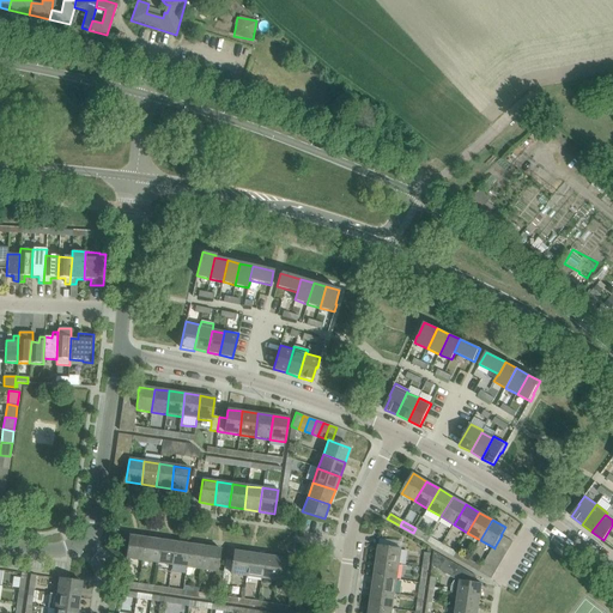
[(430,536),(416,528),(413,533),(426,541),(430,536)]
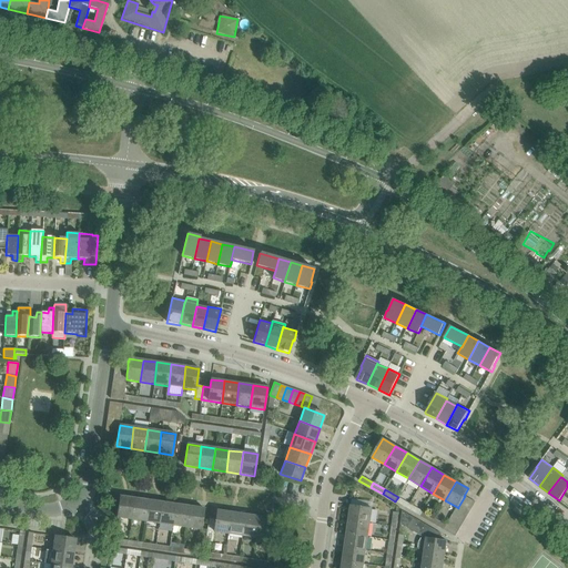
[(134,498),(120,496),(117,518),(131,519),(134,498)]
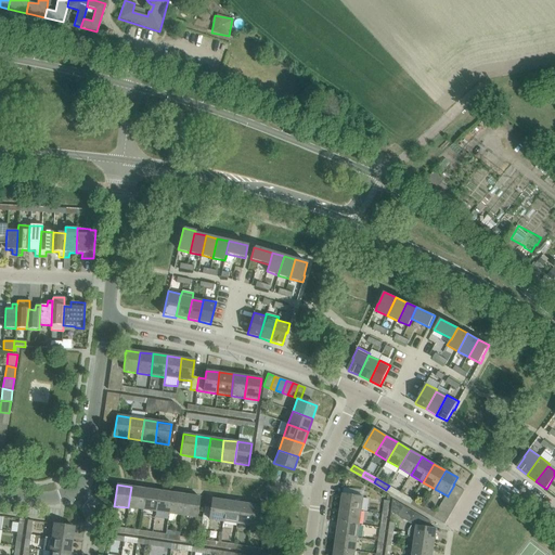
[(454,485),(451,490),(461,497),(464,491),(454,485)]
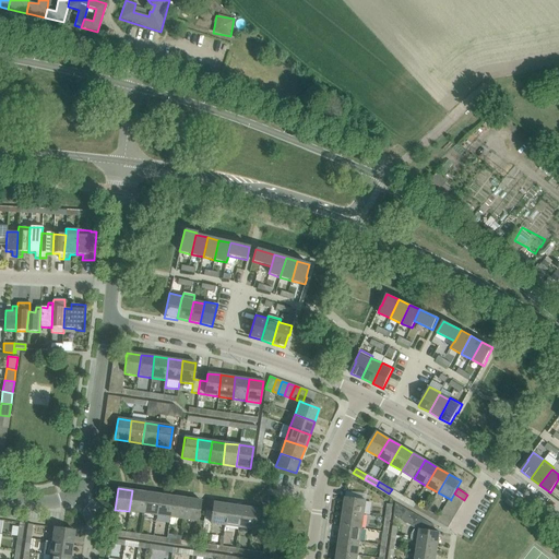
[(401,500),(404,496),(392,489),(389,494),(401,500)]
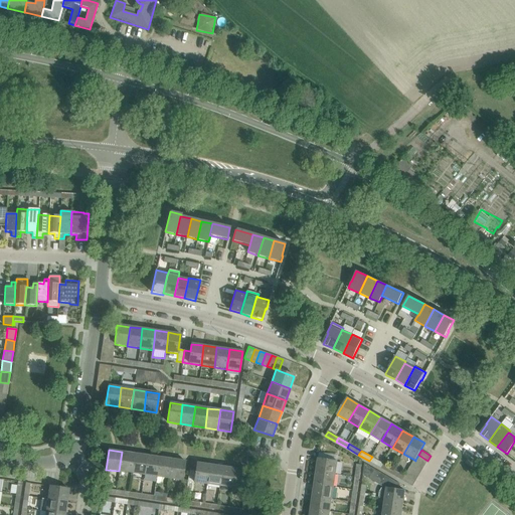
[(134,454),(122,452),(119,471),(132,473),(134,454)]
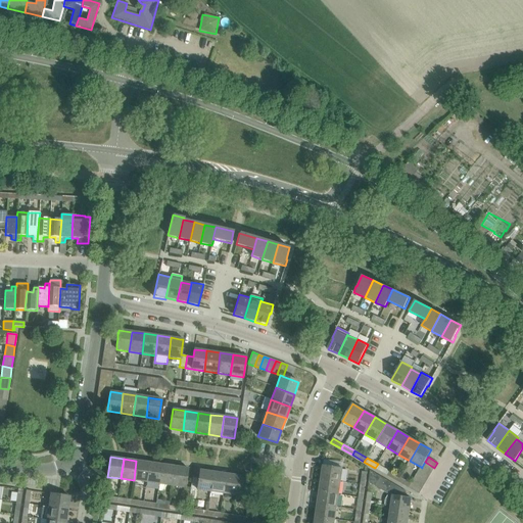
[(149,463),(136,461),(134,480),(146,482),(149,463)]
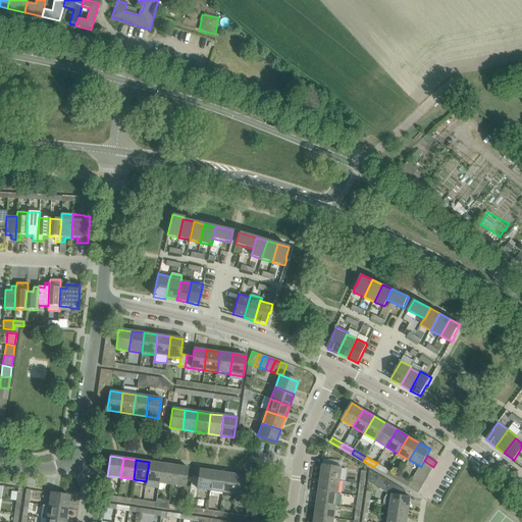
[(430,472),(433,467),(424,461),(421,466),(430,472)]
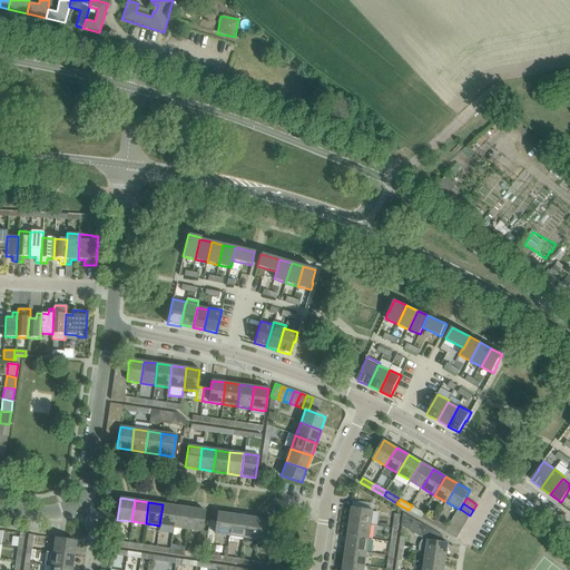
[(176,507),(163,504),(159,526),(174,528),(176,507)]
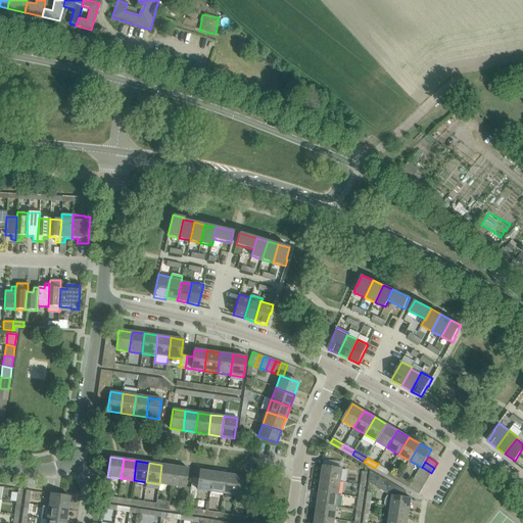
[(389,471),(378,464),(375,468),(386,475),(389,471)]
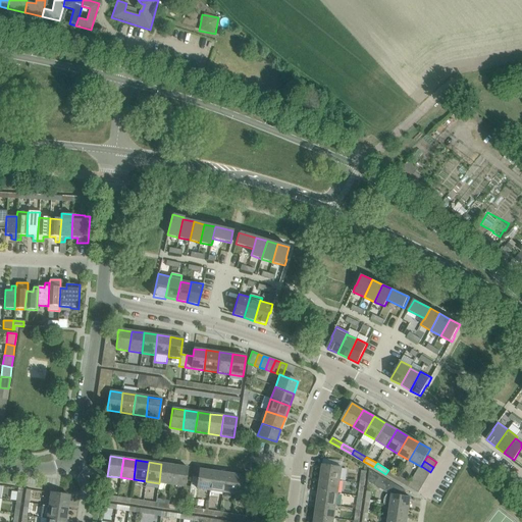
[(174,465),(161,464),(159,483),(171,485),(174,465)]
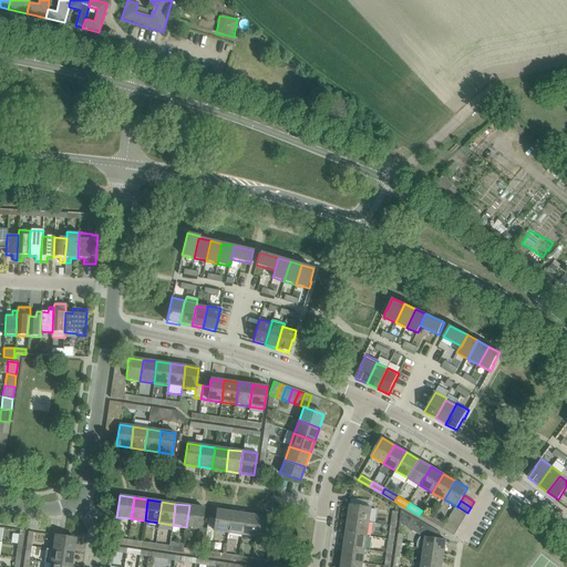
[(195,506),(189,505),(186,527),(195,528),(200,529),(204,507),(195,506)]
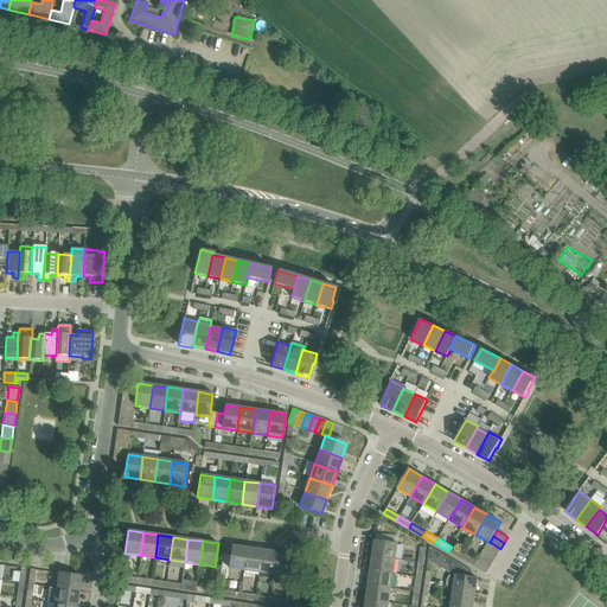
[(375,541),(372,556),(396,558),(398,544),(375,541)]
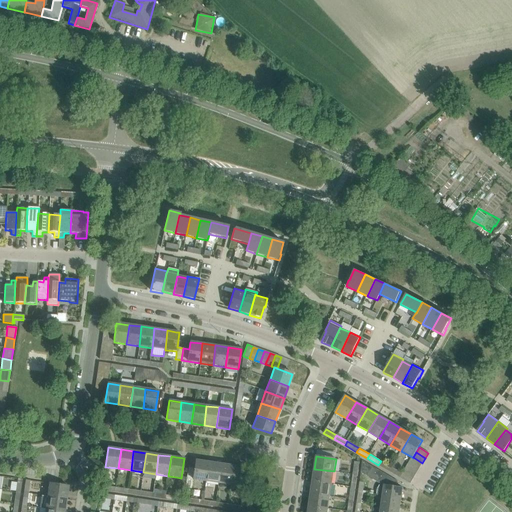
[(413,458),(412,457),(409,462),(419,468),(422,463),(413,457),(413,458)]
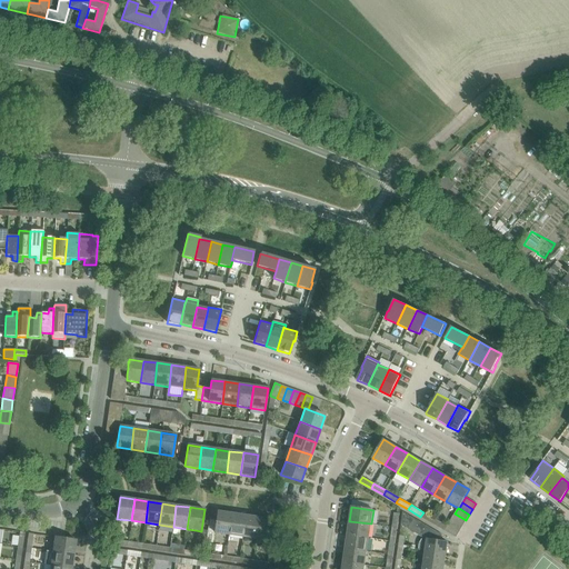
[(215,532),(228,535),(231,513),(217,511),(215,532)]
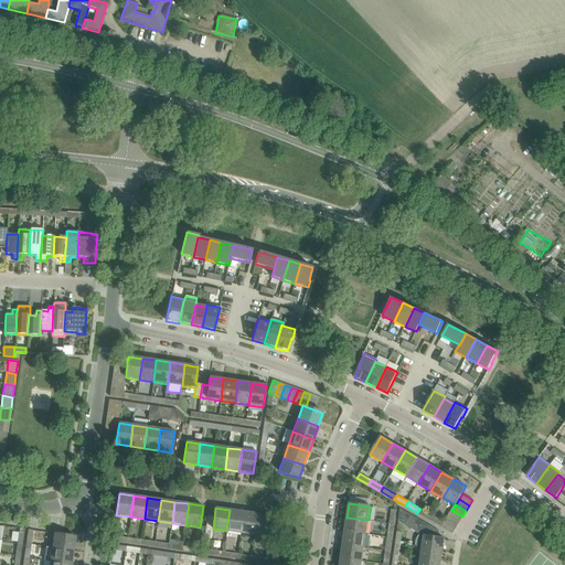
[(416,545),(423,546),(443,548),(445,539),(438,537),(439,531),(401,509),(398,521),(420,533),(417,539),(416,545)]
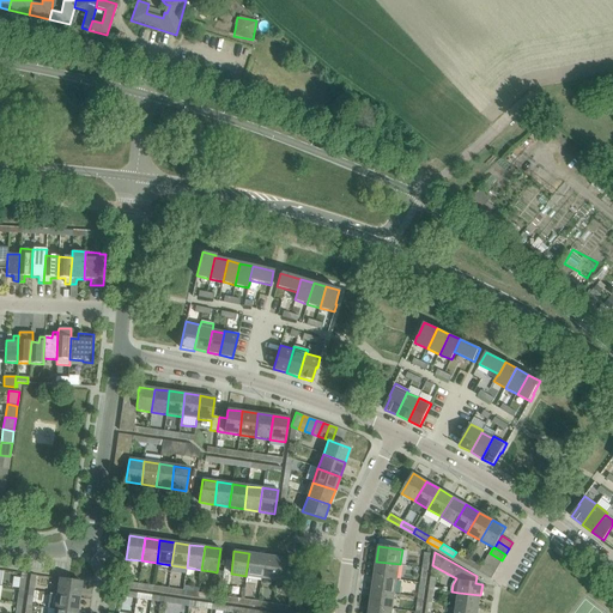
[(469,559),(456,552),(453,557),(467,564),(469,559)]
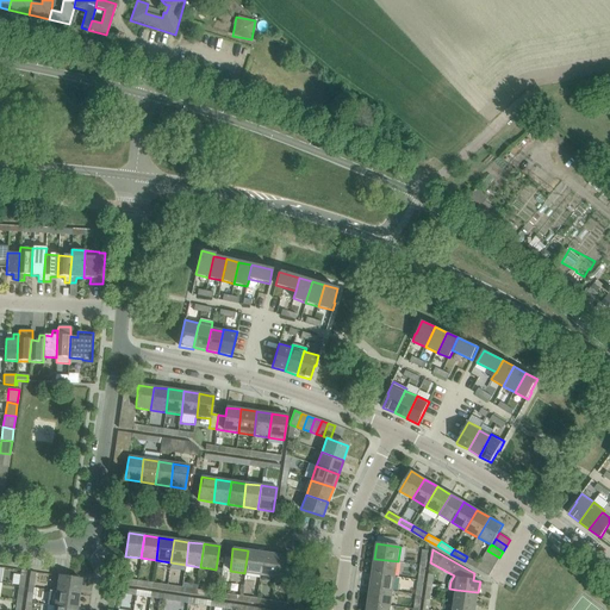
[(263,553),(248,551),(244,573),(260,576),(263,553)]
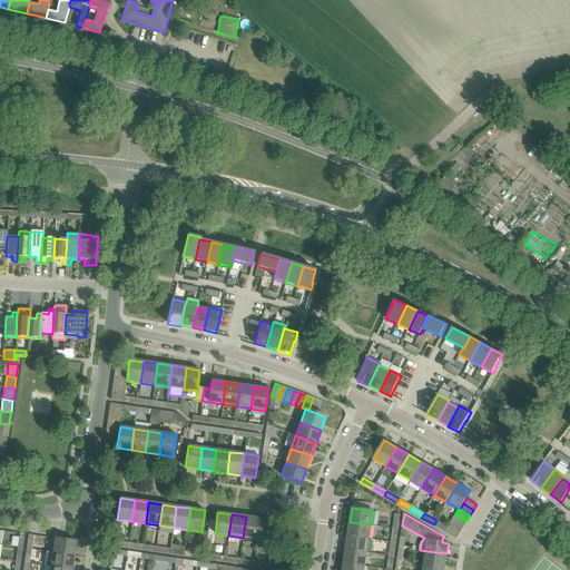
[(463,527),(467,521),(455,514),(452,520),(463,527)]
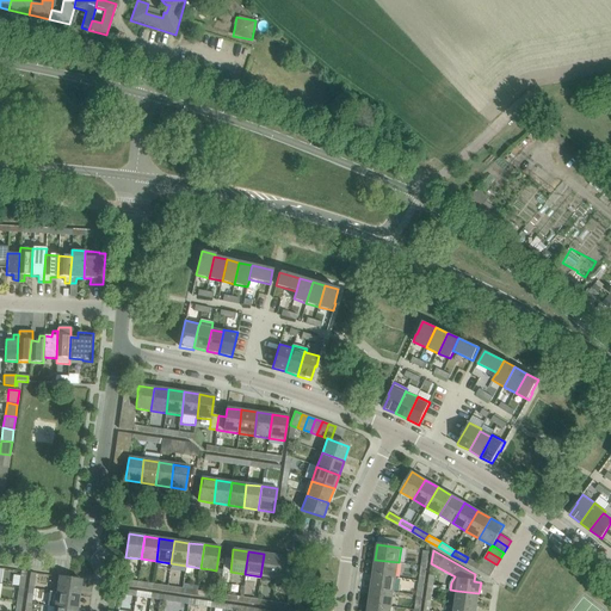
[(260,576),(275,579),(278,556),(264,554),(260,576)]
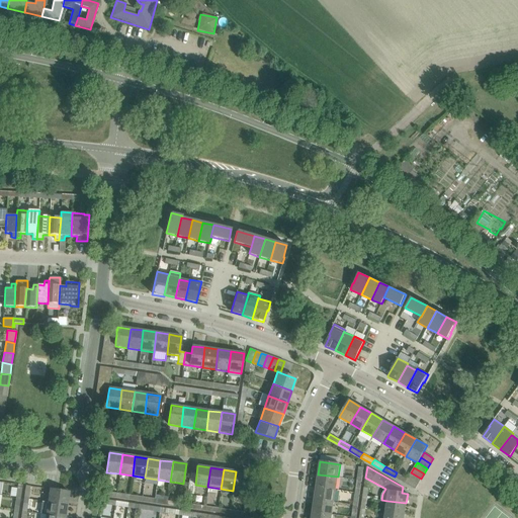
[(249,472),(236,471),(233,491),(246,493),(249,472)]
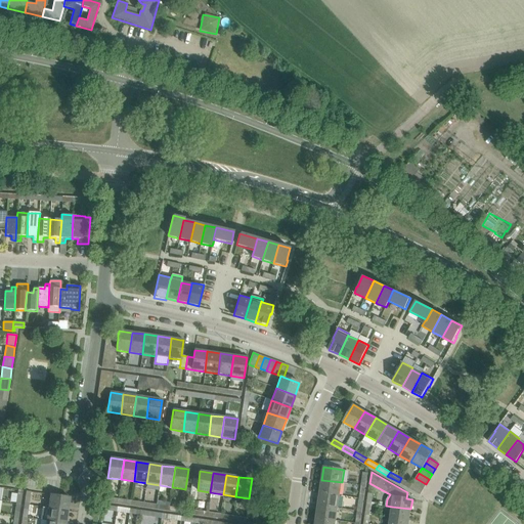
[(411,484),(401,478),(399,482),(409,488),(411,484)]
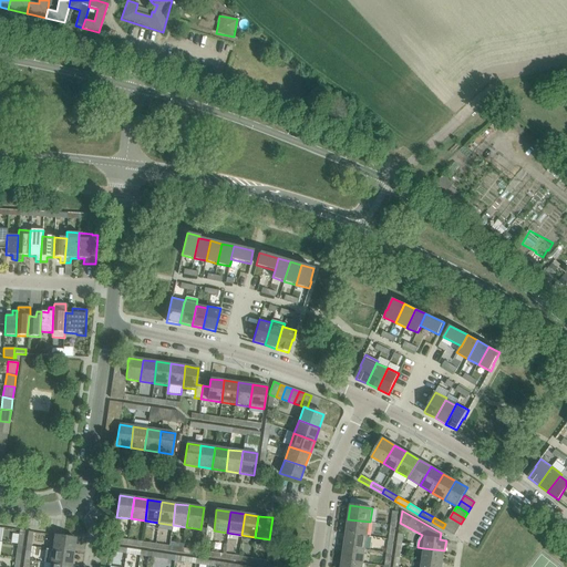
[(461,524),(450,517),(446,523),(457,529),(461,524)]
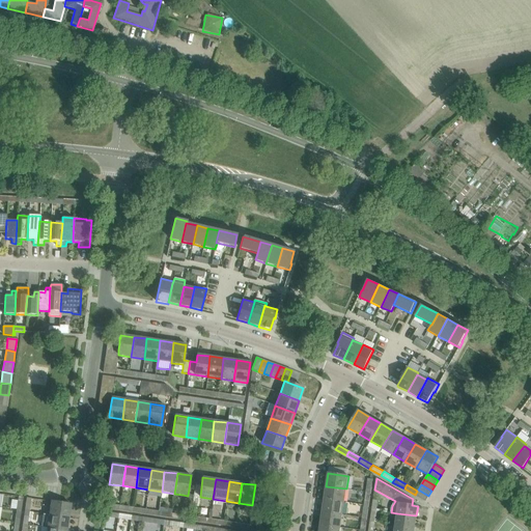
[(344,502),(346,488),(326,486),(324,499),(344,502)]
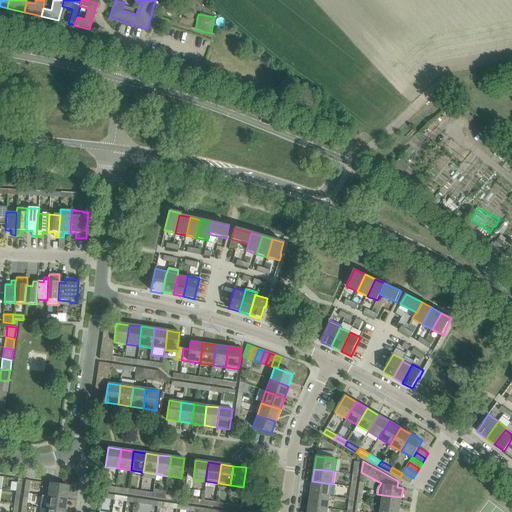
[(410,484),(413,478),(403,472),(402,473),(400,477),(410,484)]
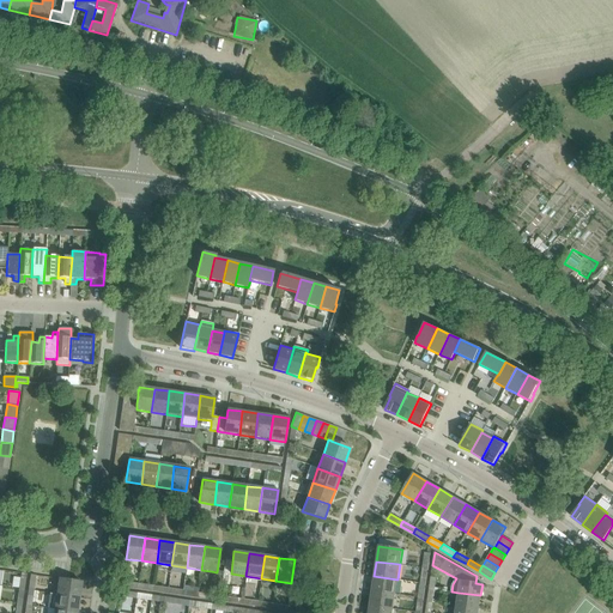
[(374,576),(372,592),(395,594),(398,580),(374,576)]
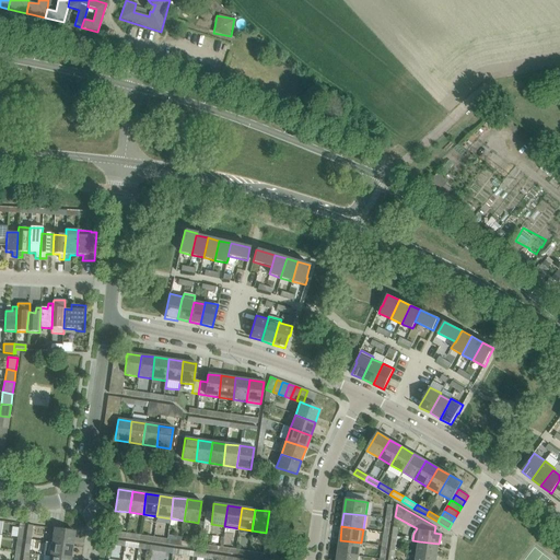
[(73,546),(74,532),(54,528),(54,529),(51,543),(73,546)]
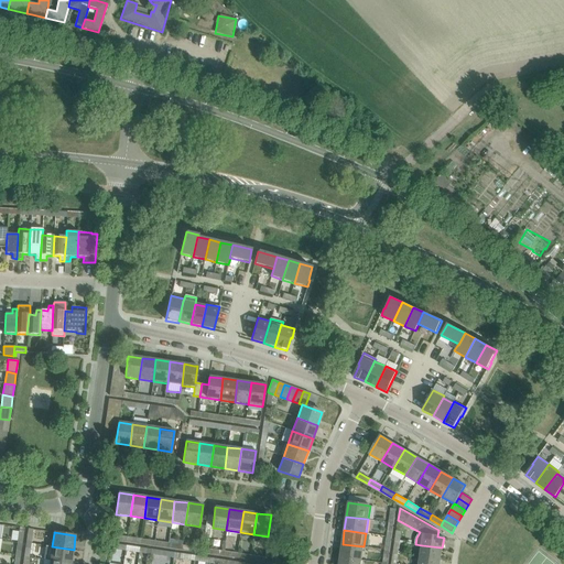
[(361,561),(364,546),(343,544),(340,557),(361,561)]
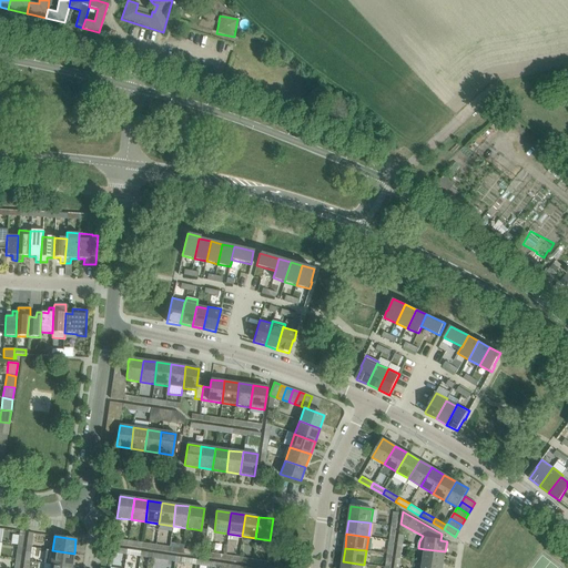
[(444,564),(445,551),(425,549),(423,560),(444,564)]
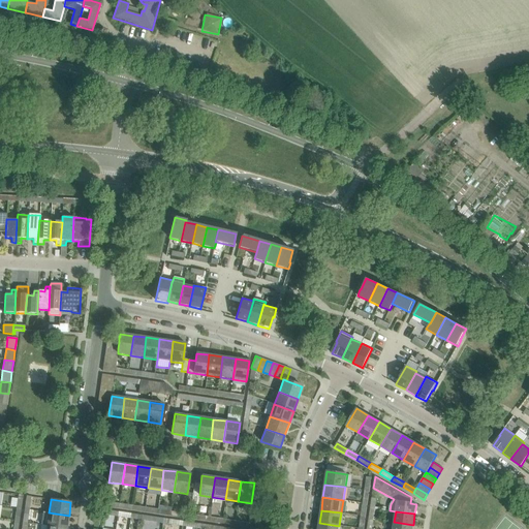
[(49,512),(47,526),(67,528),(69,516),(49,512)]
